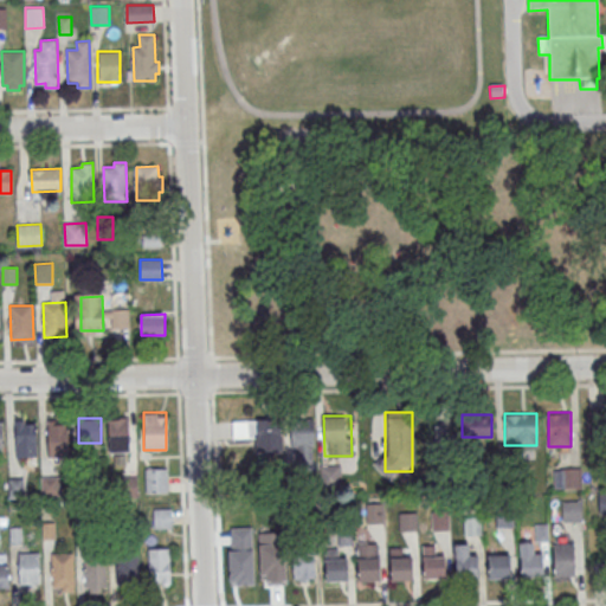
[(108,418),(108,451),(129,451),(129,418),(108,418)]
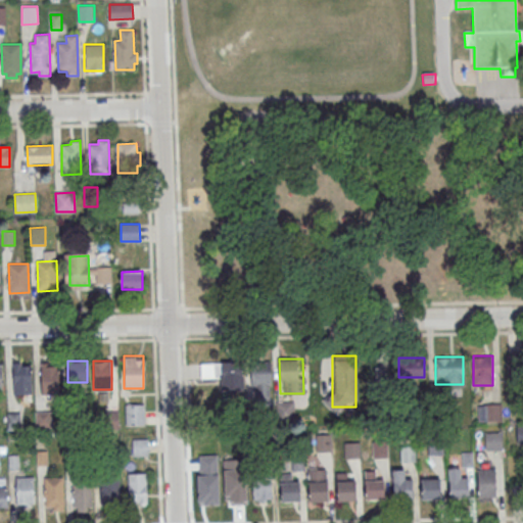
[(271,361),(251,361),(251,400),(271,400),(271,361)]
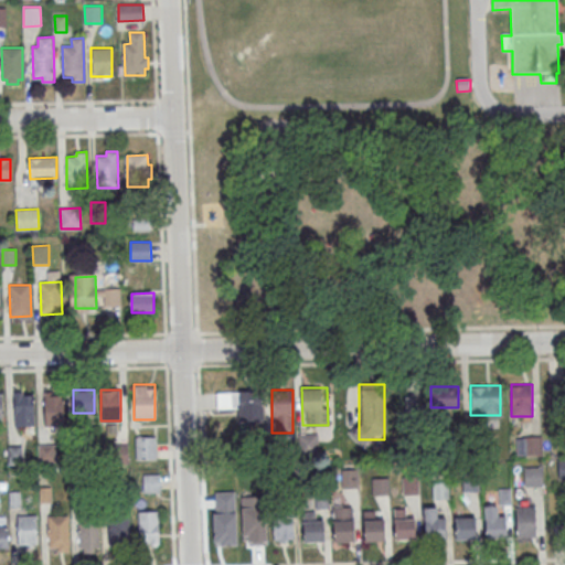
[(237,420),(262,420),(260,391),(215,392),(216,409),(237,409),(237,420)]
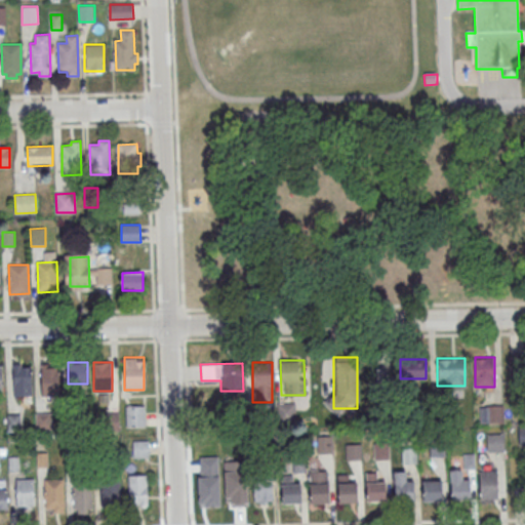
[(32,396),(32,364),(13,364),(13,396),(32,396)]
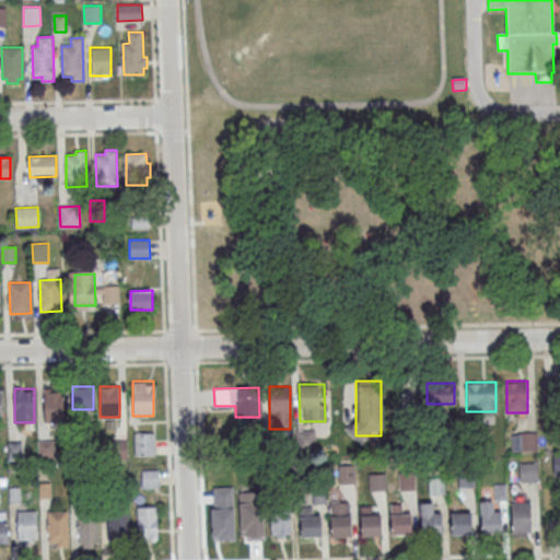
[(62,389),(44,389),(44,420),(62,420),(62,389)]
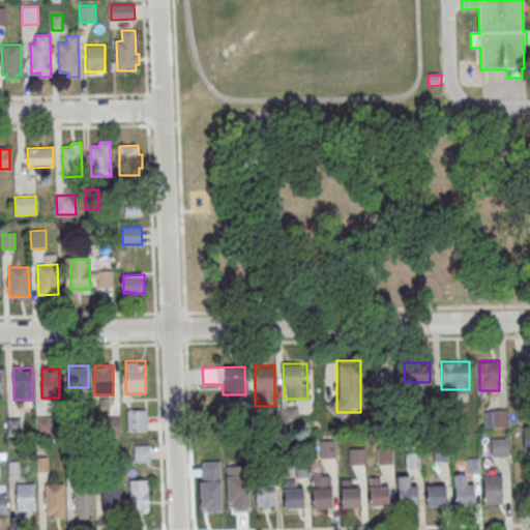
[(298,407),(281,407),(281,424),(298,424),(298,407)]
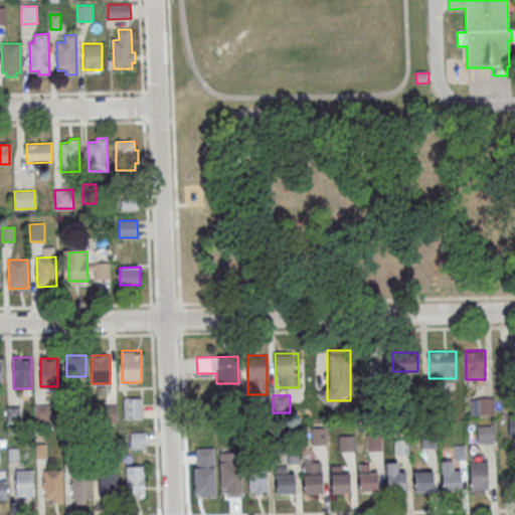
[(123,397),(123,418),(143,418),(143,397),(123,397)]
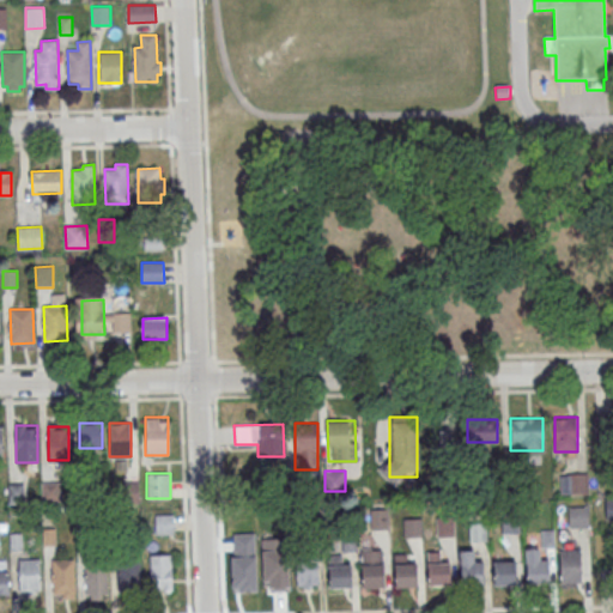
[(559,493),(587,493),(587,473),(559,473),(559,493)]
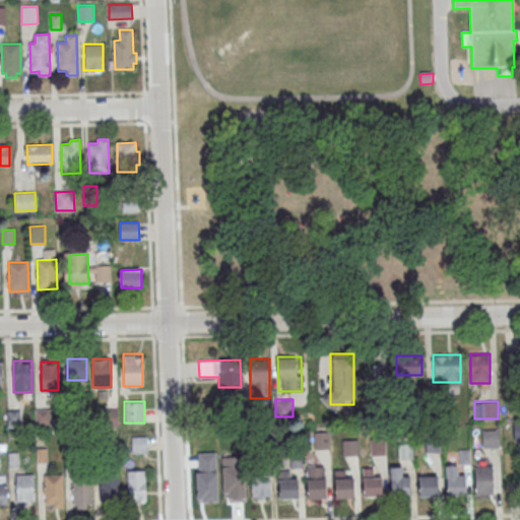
[(6,427),(19,427),(19,410),(6,410),(6,427)]
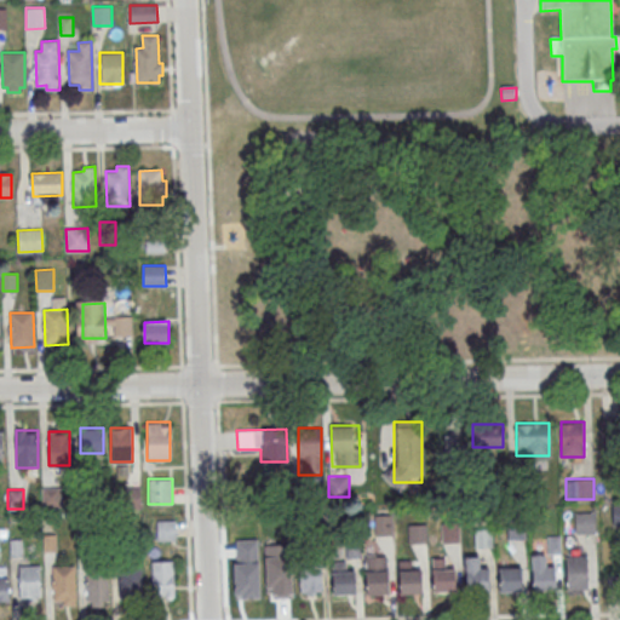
[(595,512),(574,512),(574,533),(595,533),(595,512)]
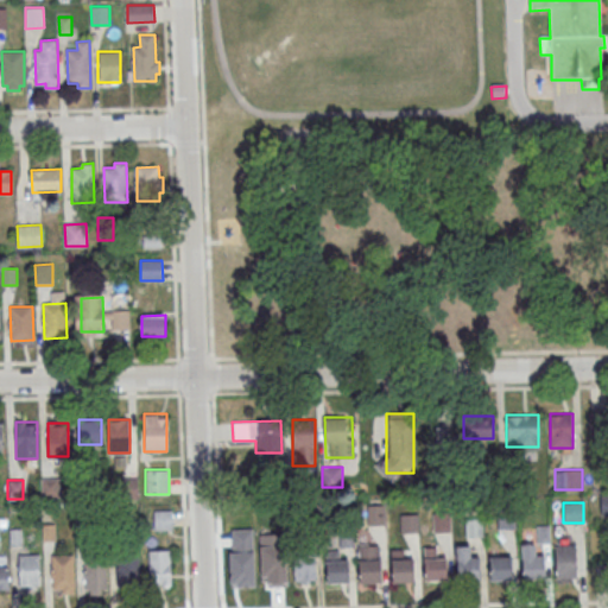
[(153,531),(172,531),(172,510),(153,510),(153,531)]
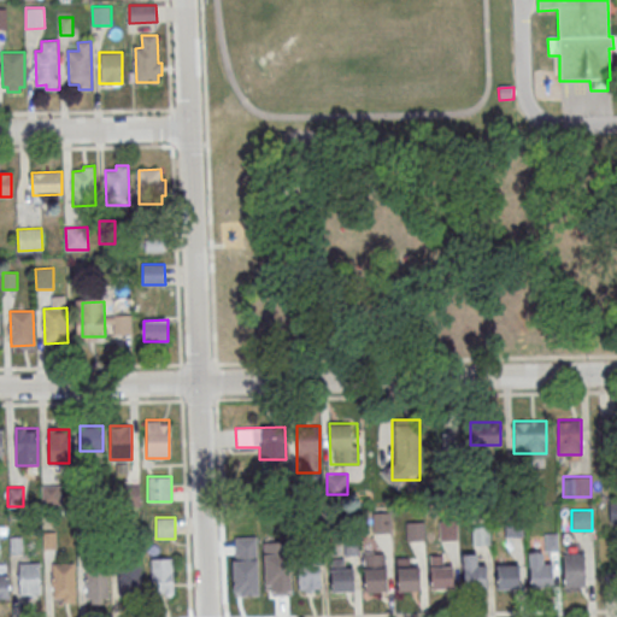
[(530,552),(542,552),(544,564),(552,564),(553,587),(532,588),(530,552)]
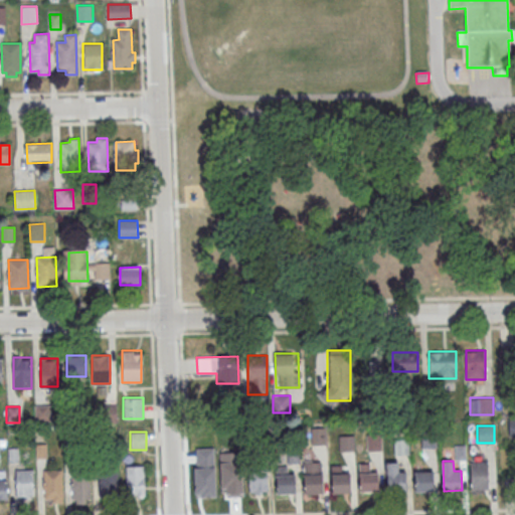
[(387,463),(398,462),(398,472),(405,472),(406,492),(388,493),(387,463)]
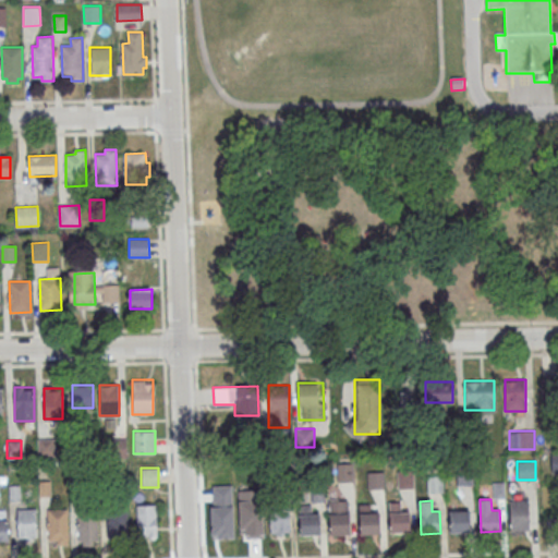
[(509,501),(529,500),(530,530),(510,531),(509,501)]
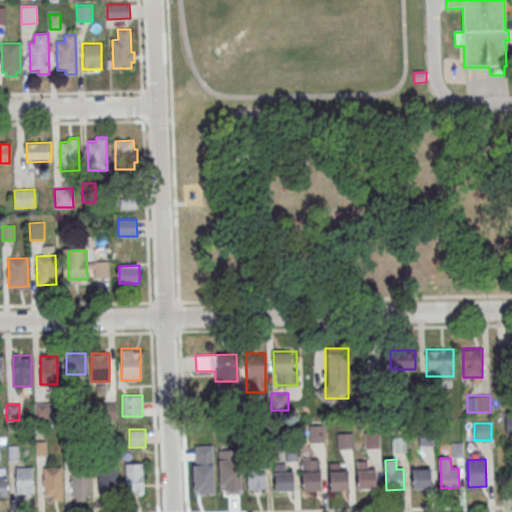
[(143,493),(143,463),(126,463),(126,493),(143,493)]
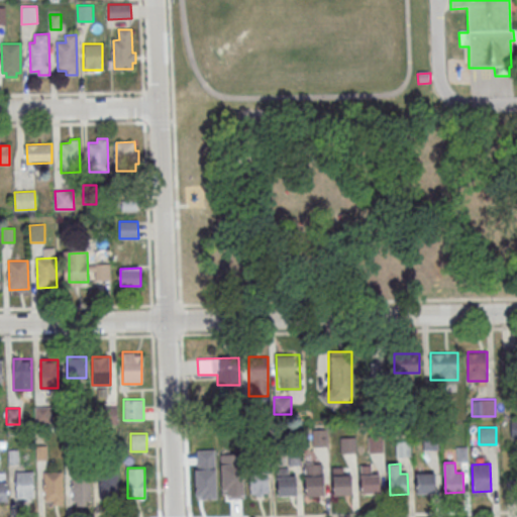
[(100,497),(118,497),(118,471),(100,471),(100,497)]
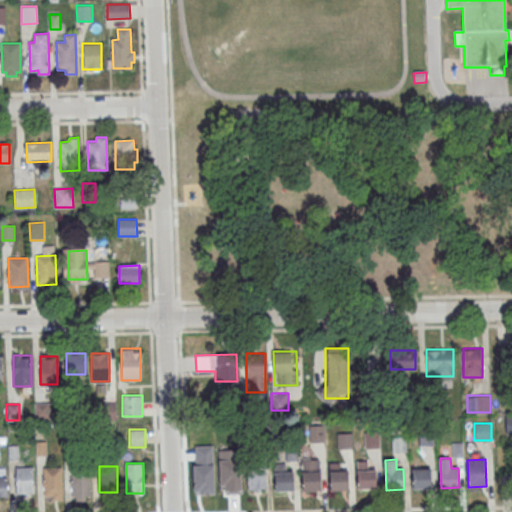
[(33,467),(16,467),(16,495),(33,495),(33,467)]
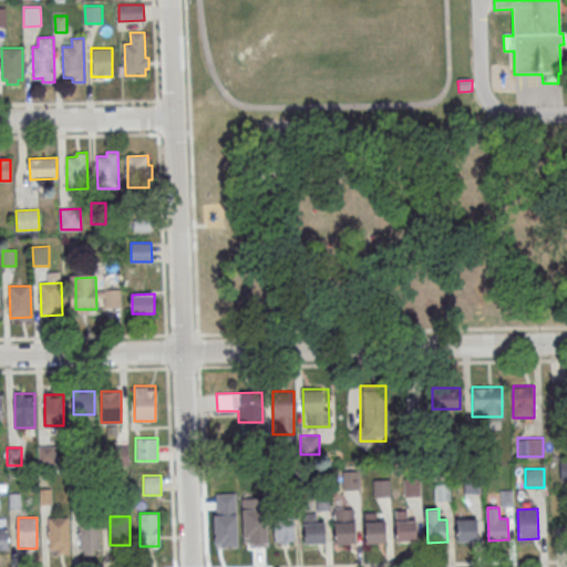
[(68,517),(47,517),(47,553),(68,553),(68,517)]
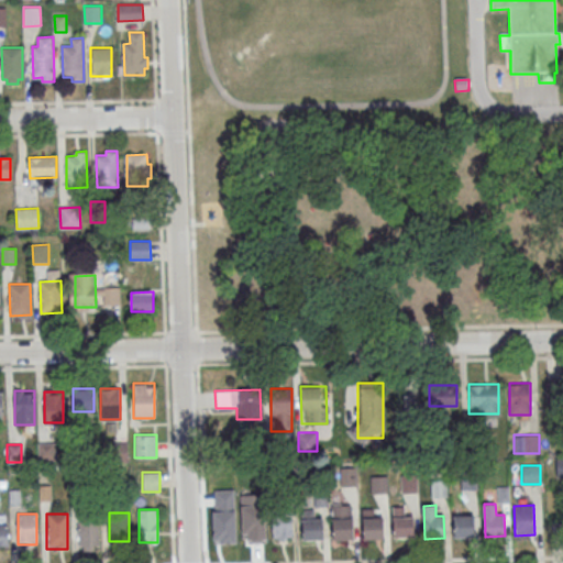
[(454,516),(473,515),(474,537),(455,538),(454,516)]
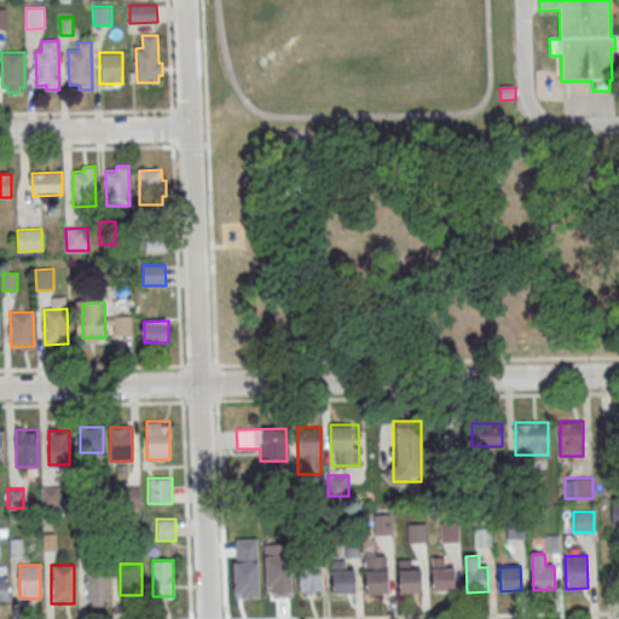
[(300,568),(320,567),(322,591),(301,591),(300,568)]
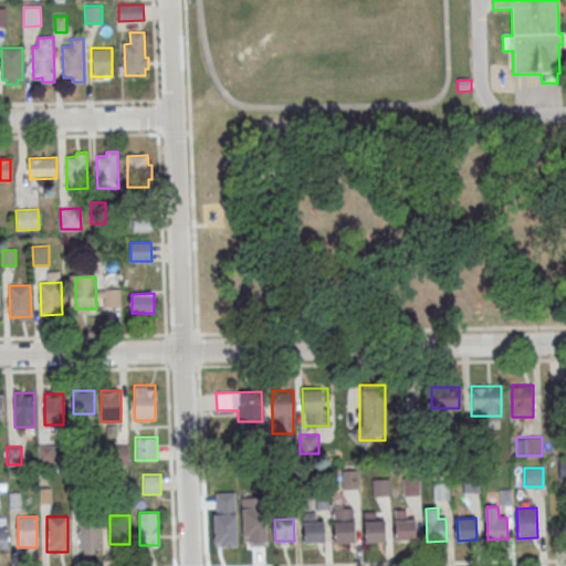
[(396,519),(415,519),(416,540),(397,541),(396,519)]
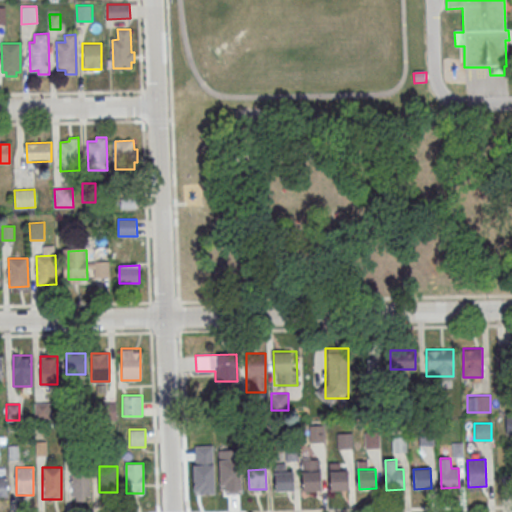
[(70,470),(70,501),(90,501),(90,470),(70,470)]
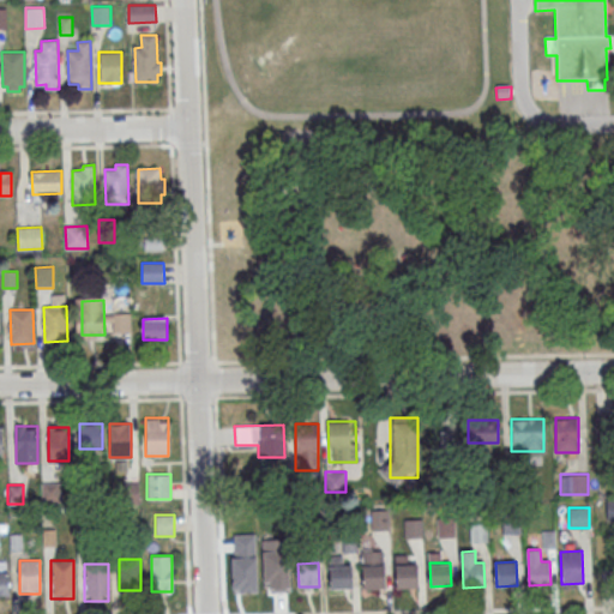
[(397,565),(417,564),(419,588),(397,589),(397,565)]
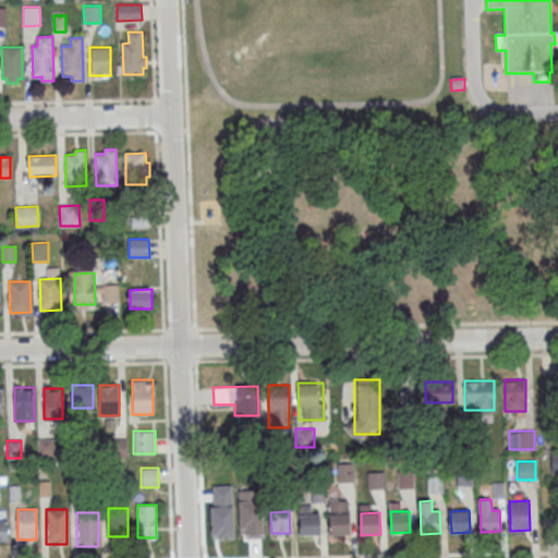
[(301,514),(320,513),(322,535),(302,536),(301,514)]
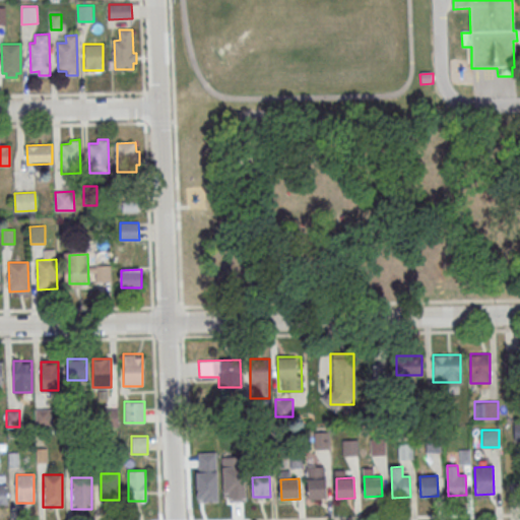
[(309,478),(326,478),(327,498),(309,499),(309,478)]
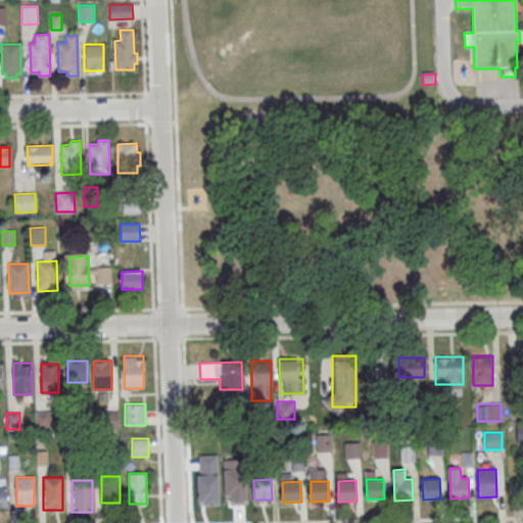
[(8,487),(0,486),(0,510),(8,511),(8,487)]
